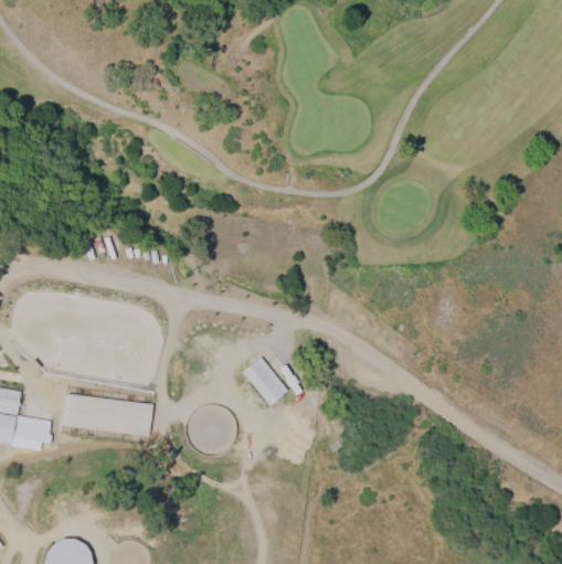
[(289,391),(271,406),(242,371),(254,360),(255,361),(261,357),(289,391)]
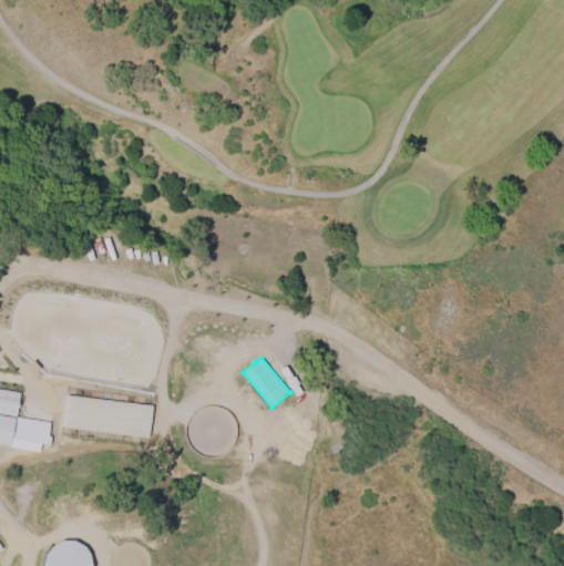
[(34,373),(28,366),(33,360),(40,368),(34,373)]
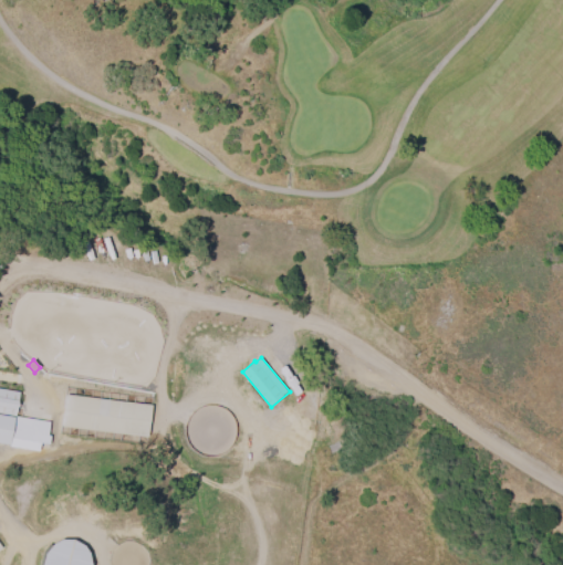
[(14,426),(11,446),(0,443),(0,387),(21,391),(17,416),(51,421),(50,431),(14,426)]
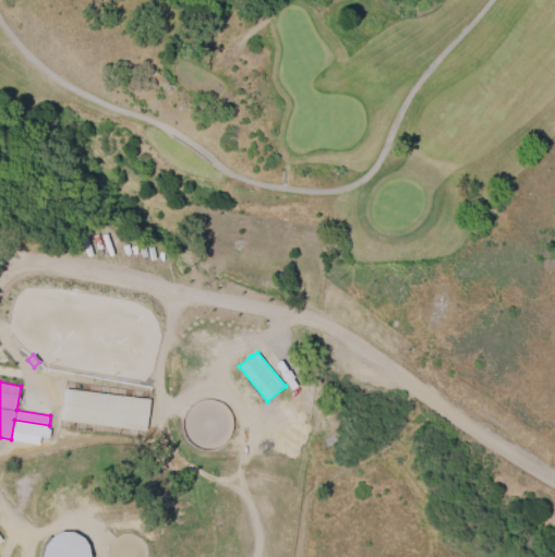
[(65,388),(151,399),(147,430),(62,419),(65,388)]
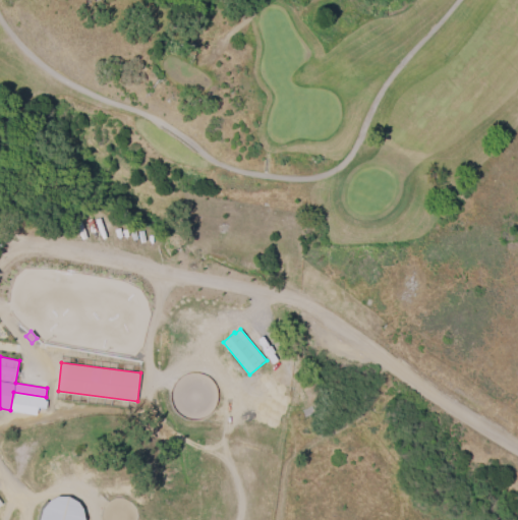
[(39,519),(42,509),(50,501),(57,497),(68,497),(78,502),(82,508),(85,519),(39,519)]
